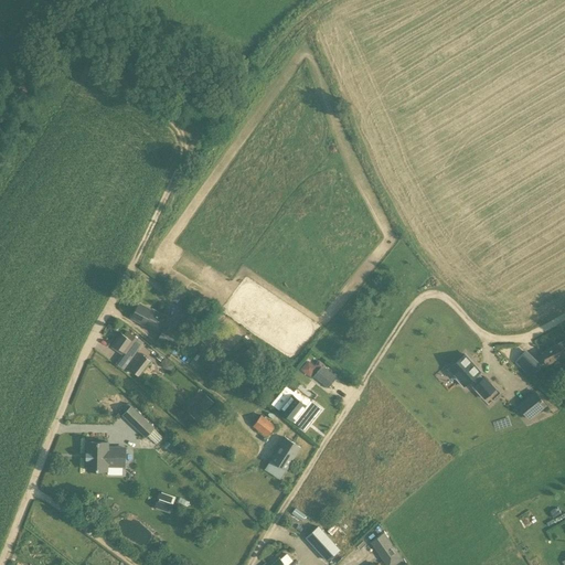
[(151,309),(150,310),(139,305),(131,317),(144,323),(142,324),(160,333),(157,339),(174,349),(180,338),(179,337),(190,319),(180,313),(173,324),(170,323),(166,330),(162,329),(168,318),(151,309)]
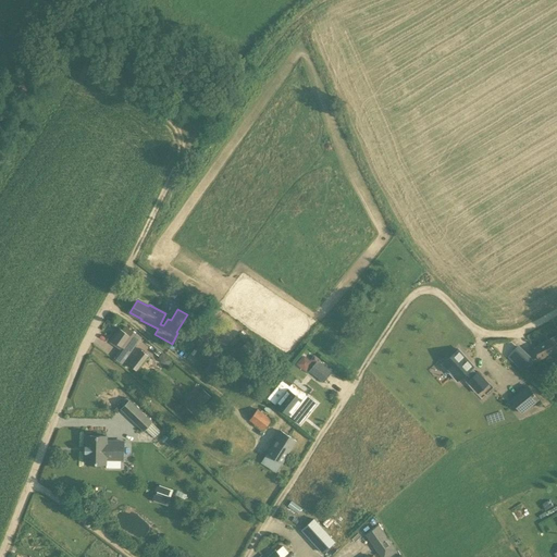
[(124,359),(130,353),(140,337),(125,325),(122,331),(120,330),(112,339),(122,347),(116,354),(124,359)]
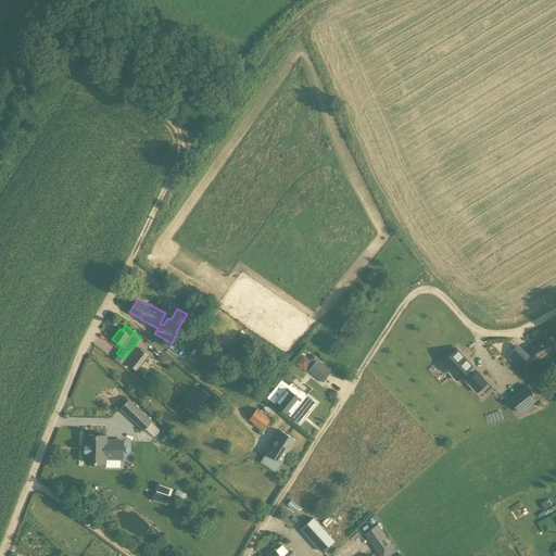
[(536,358),(550,352),(553,356),(555,357),(555,356),(555,333),(531,346),(536,358)]
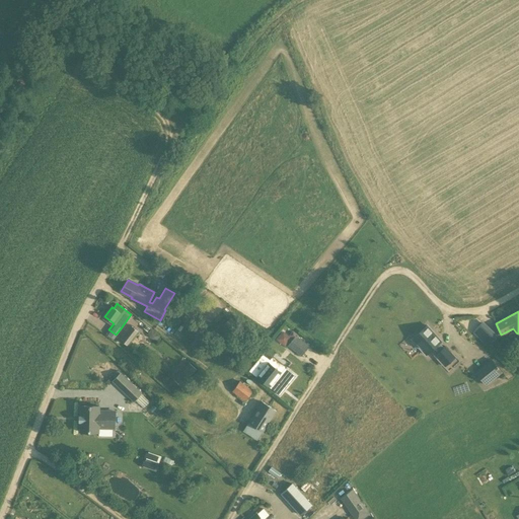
[(330,339),(342,318),(334,314),(322,334),(330,339)]
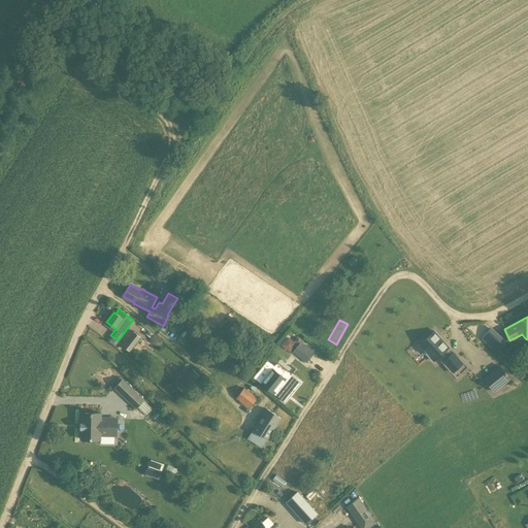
[(491,327),(481,338),(496,353),(506,341),(491,327)]
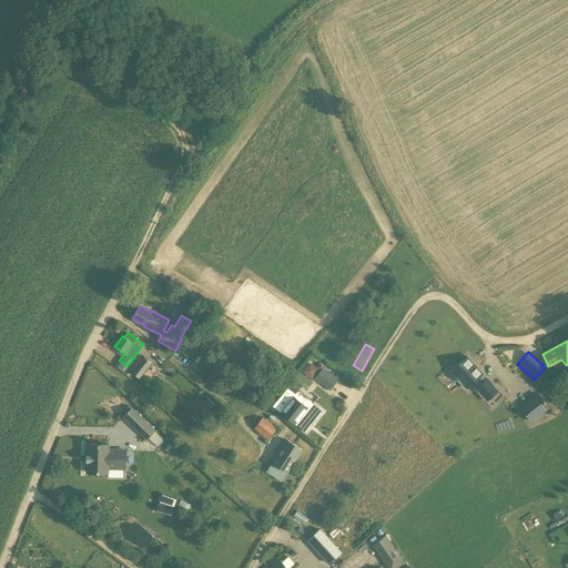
[(142,355),(130,371),(140,378),(146,371),(152,363),(142,355)]
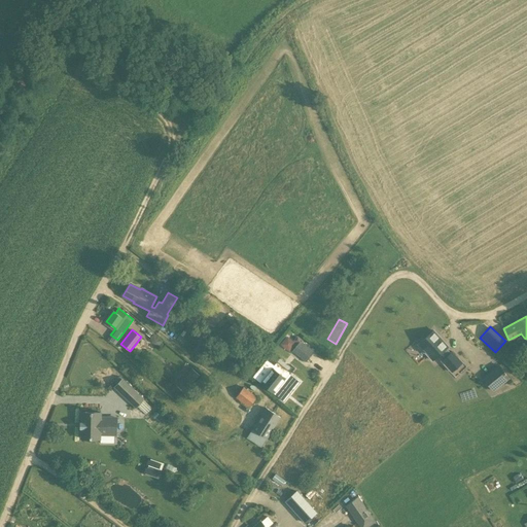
[(424,352),(432,361),(433,360),(441,354),(445,358),(442,361),(451,372),(461,362),(452,352),(451,353),(447,349),(449,347),(436,335),(432,329),(417,344),(419,346),(417,347),(423,353),(424,352)]
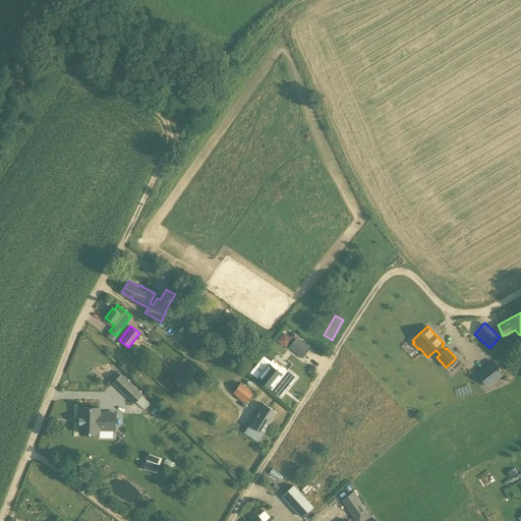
[(288,347),(301,358),(310,347),(297,336),(288,347)]
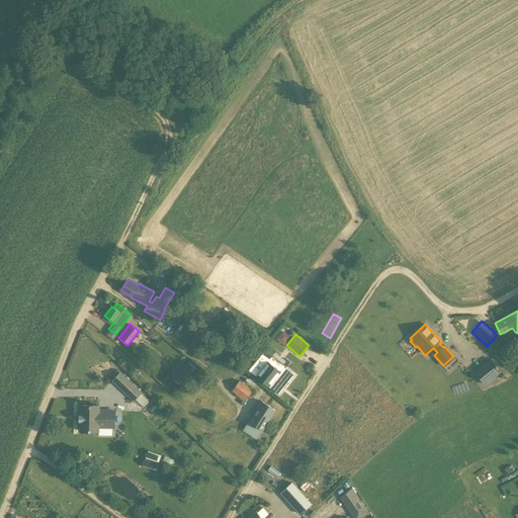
[(490,357),(473,371),(485,385),(502,371),(490,357)]
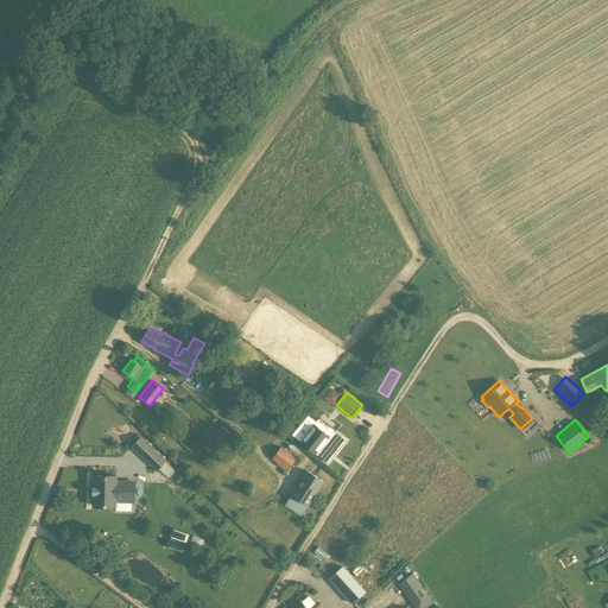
[(211,453),(230,432),(221,424),(202,443),(211,453)]
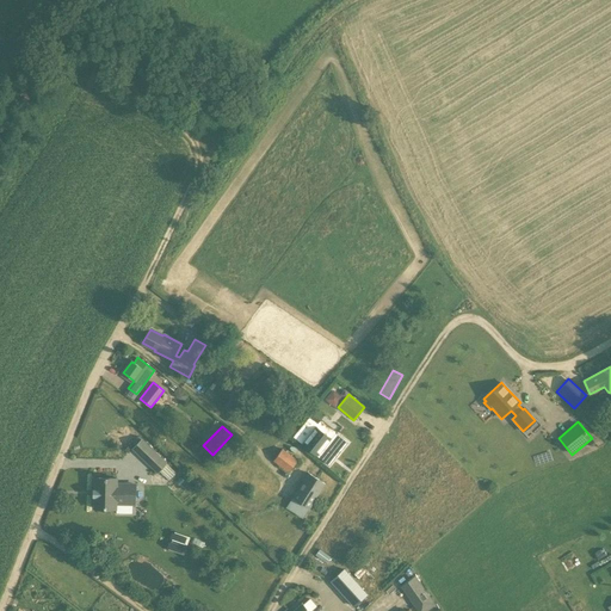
[(334,433),(329,439),(325,434),(320,440),(316,438),(308,448),(316,455),(328,464),(346,443),(334,433)]
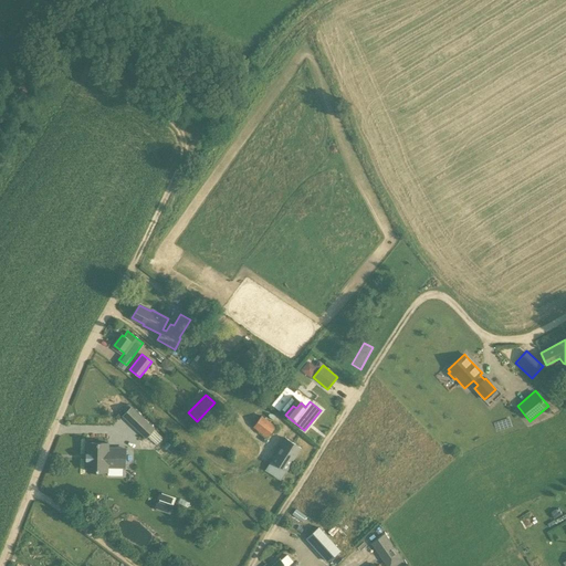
[(140,417),(133,425),(143,435),(150,427),(140,417)]
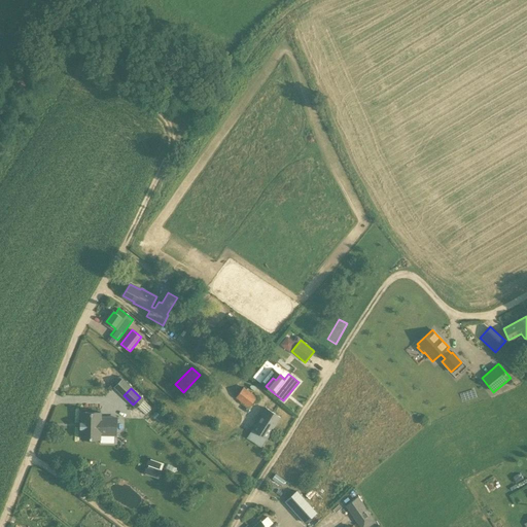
[(256,396),(235,397),(248,408),(256,396)]
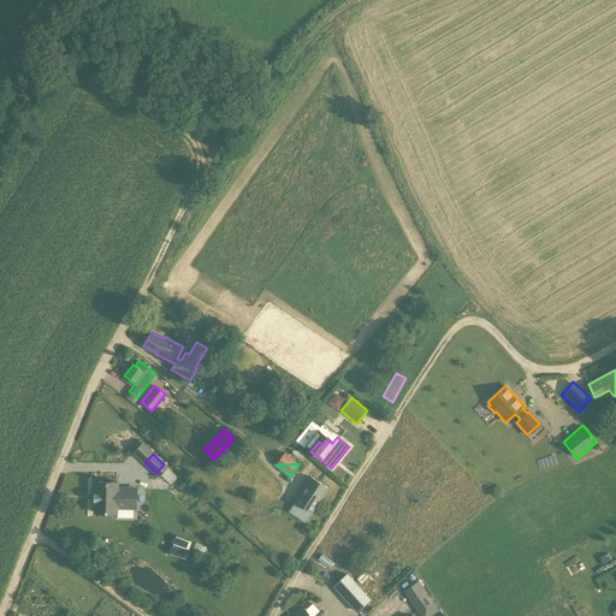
[(327,487),(311,477),(295,501),(312,513),(327,487)]
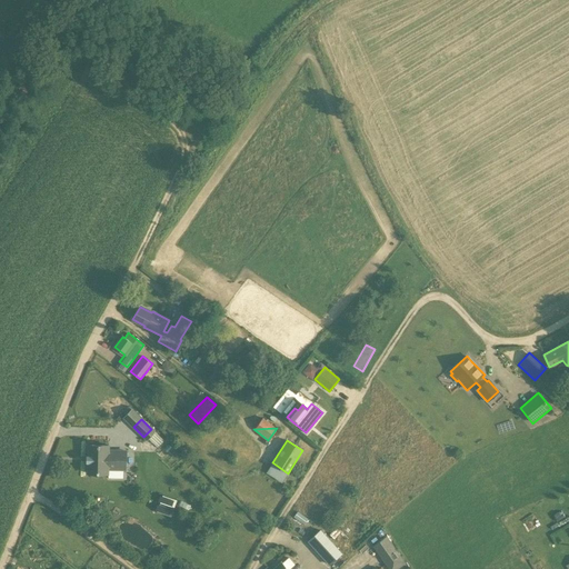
[(88,460),(88,462),(88,473),(108,473),(108,469),(126,469),(126,451),(108,451),(108,446),(88,446),(88,457),(88,460)]
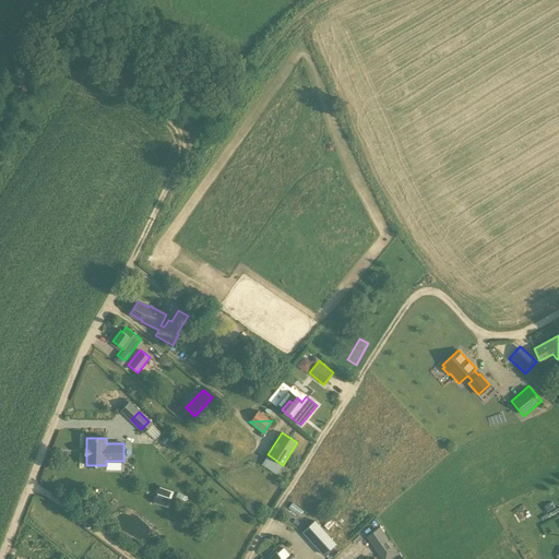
[(170,507),(174,490),(153,486),(149,502),(170,507)]
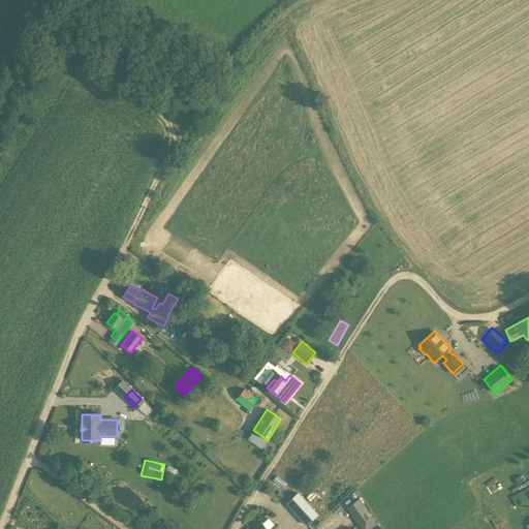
[(275,475),(272,479),(282,487),(285,483),(275,475)]
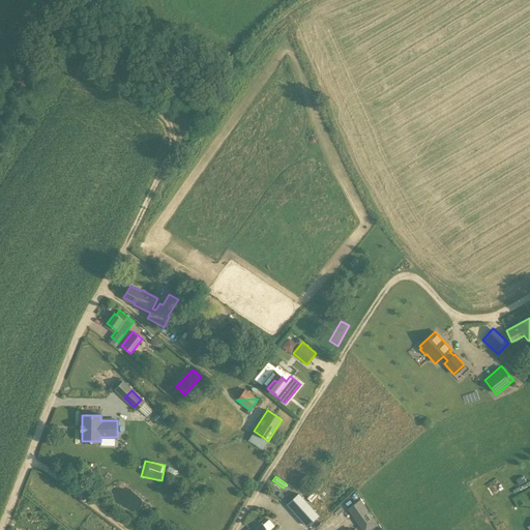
[(296,495),(288,504),(304,523),(314,513),(296,495)]
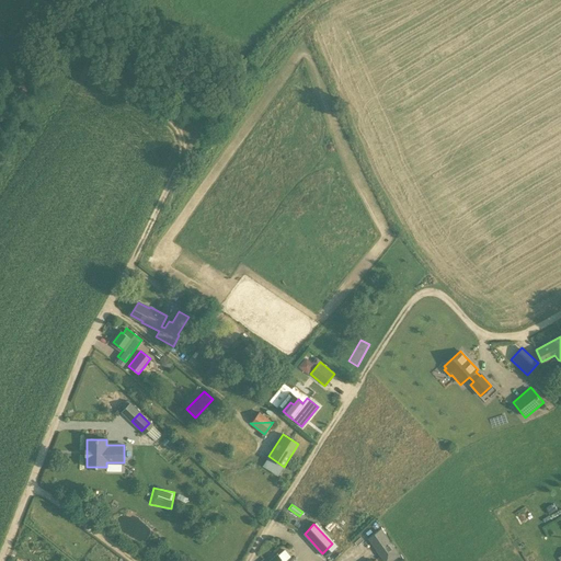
[(366,538),(382,560),(391,560),(400,556),(380,528),(366,538)]
